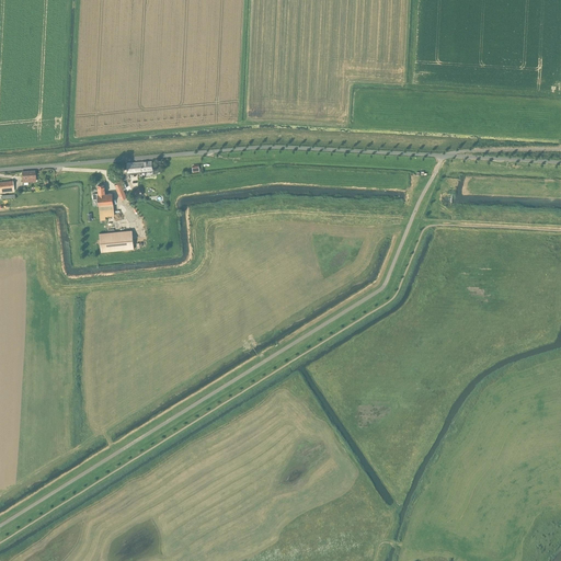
[(151,161),(127,163),(127,167),(127,170),(128,174),(130,174),(138,173),(138,172),(152,171),(153,174),(158,173),(158,170),(158,163),(152,164),(151,161)]
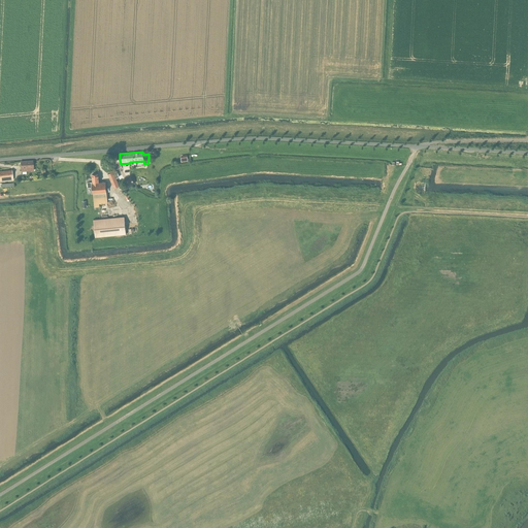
[(33,170),(33,160),(21,161),(22,171),(33,170)]
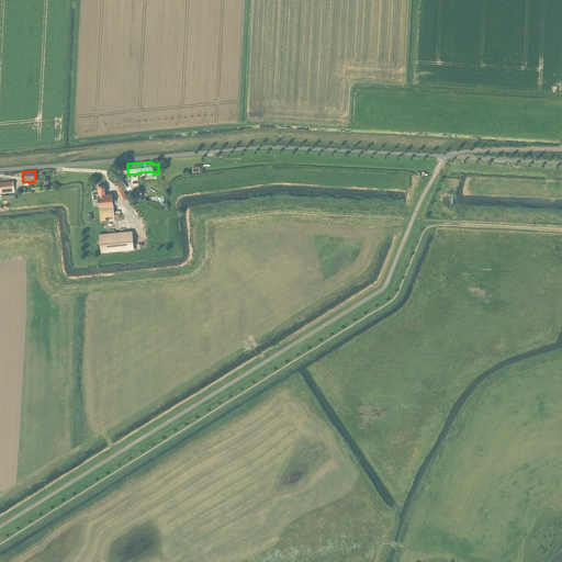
[(0,181),(0,197),(0,193),(14,192),(13,181),(0,181)]
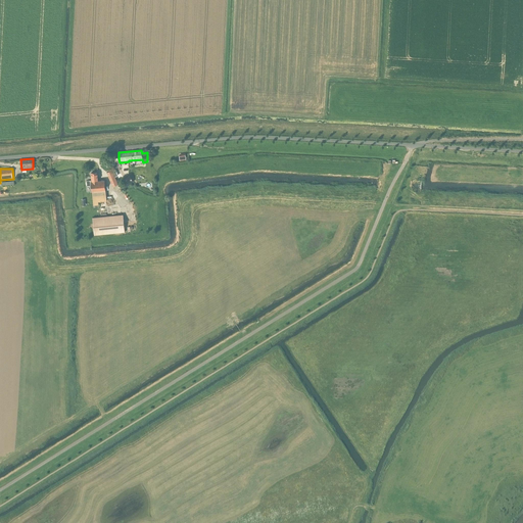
[(112,170),(106,172),(112,186),(119,184),(112,170)]
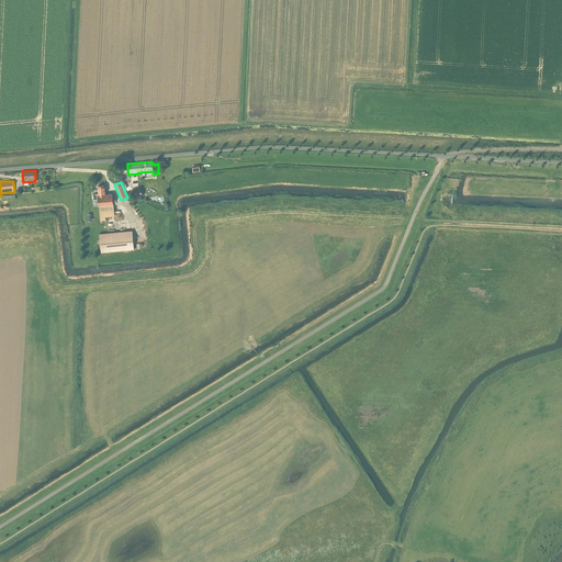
[(99,206),(100,217),(100,221),(108,220),(107,216),(114,216),(114,214),(119,212),(119,208),(114,211),(112,193),(105,194),(104,184),(98,186),(99,193),(92,194),(93,200),(96,200),(97,206),(99,206)]
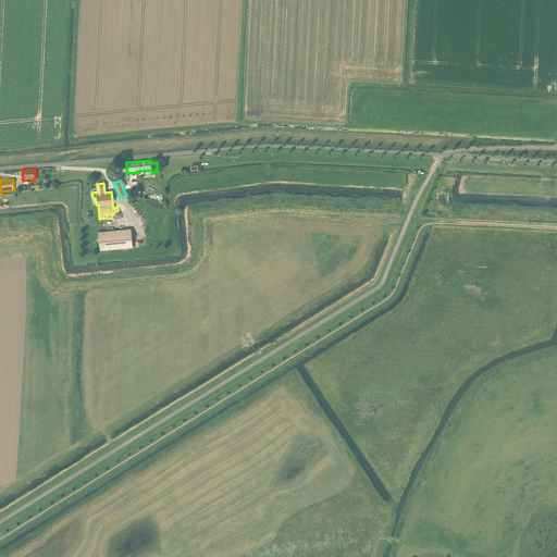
[(131,227),(98,231),(100,250),(133,247),(131,227)]
